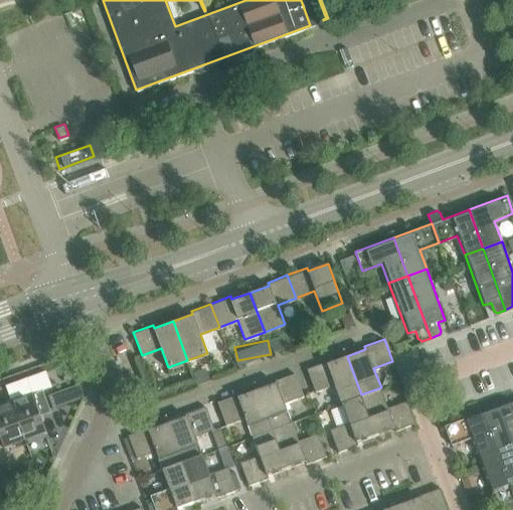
[(334,383),(341,402),(361,394),(347,356),(328,363),(327,360),(307,367),(315,390),(334,383)]
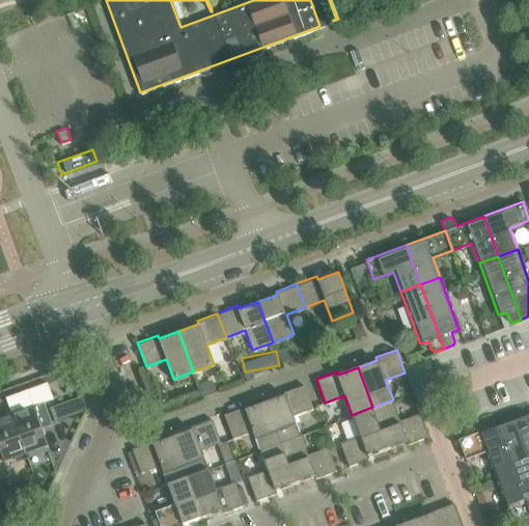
[(10,411),(25,452),(47,444),(40,426),(51,422),(45,404),(53,399),(48,384),(5,399),(10,411)]
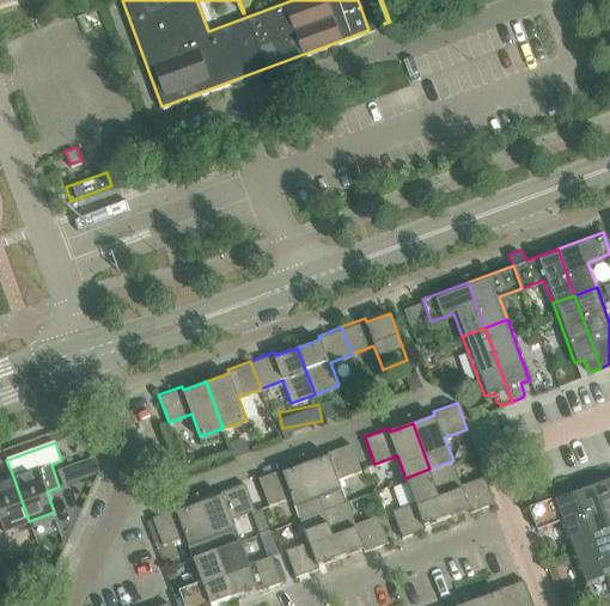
[(328,454),(305,463),(323,508),(347,500),(339,477),(360,469),(351,442),(327,451),(328,454)]
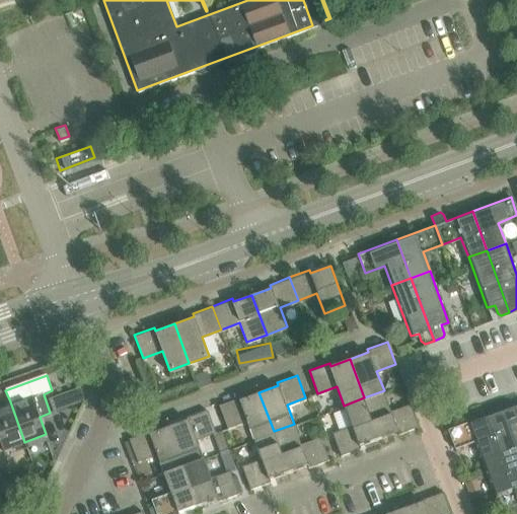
[(364,397),(378,437),(397,430),(398,433),(419,425),(410,401),(390,409),(384,390),(364,397)]
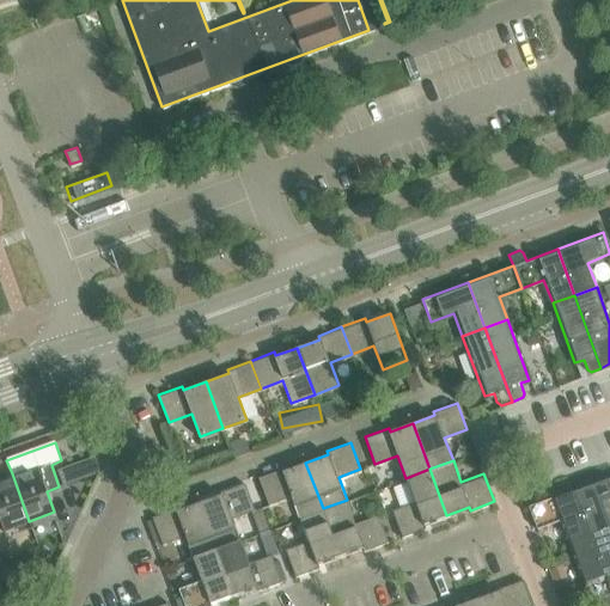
[(291,495),(299,518),(323,508),(305,463),(284,471),(282,467),(258,476),(268,503),(291,495)]
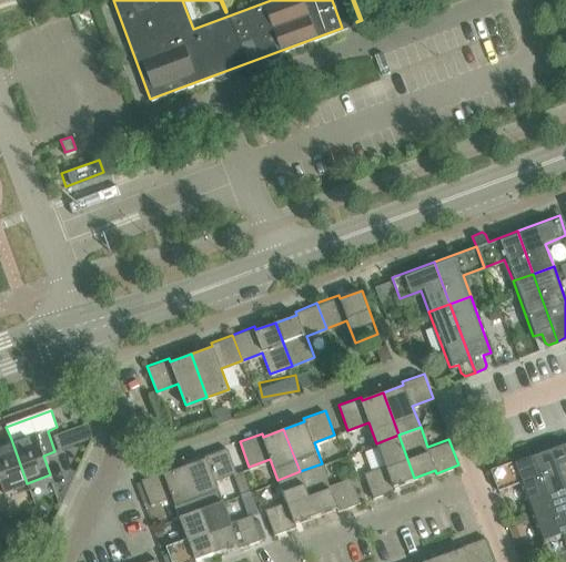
[(394,486),(414,478),(398,435),(376,443),(384,463),(363,471),(373,497),(395,489),(394,486)]
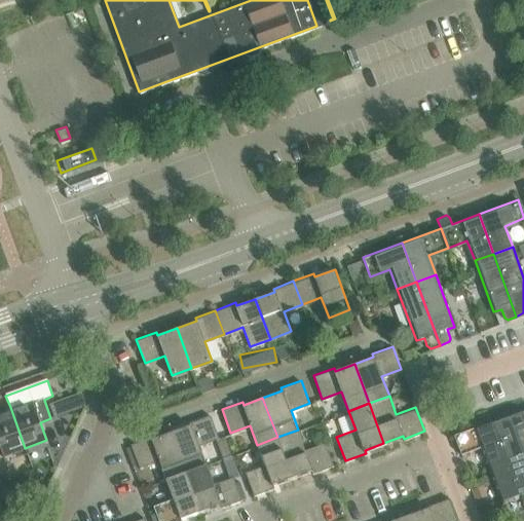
[(0,448),(3,456),(25,448),(10,407),(0,410),(0,448)]
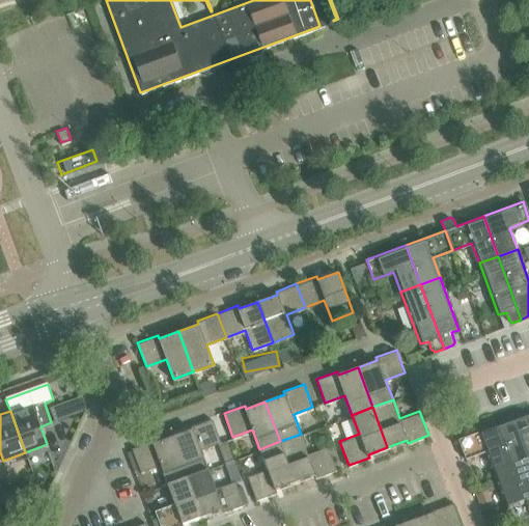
[(528,412),(498,423),(512,463),(528,457),(528,447),(525,436),(528,434),(528,412)]
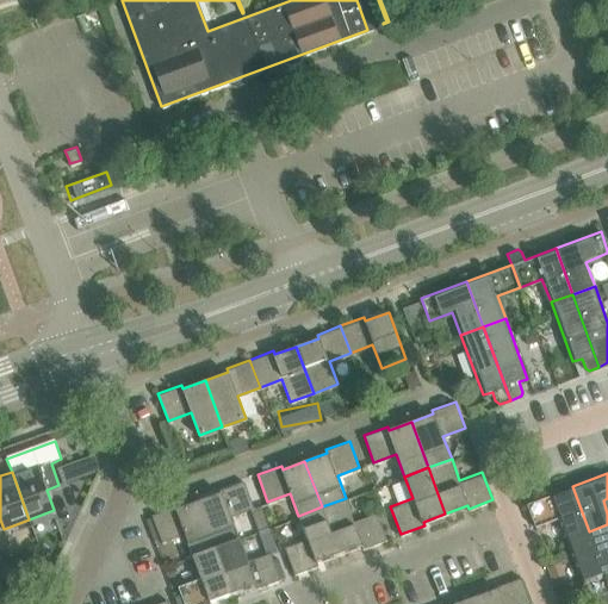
[(221,492),(199,500),(216,546),(240,537),(231,515),(254,506),(243,479),(219,489),(221,492)]
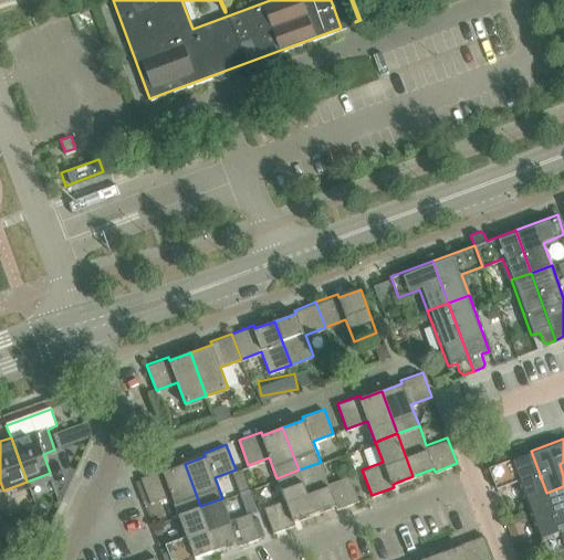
[(517,481),(524,502),(546,493),(531,451),(489,467),(497,487),(517,481)]
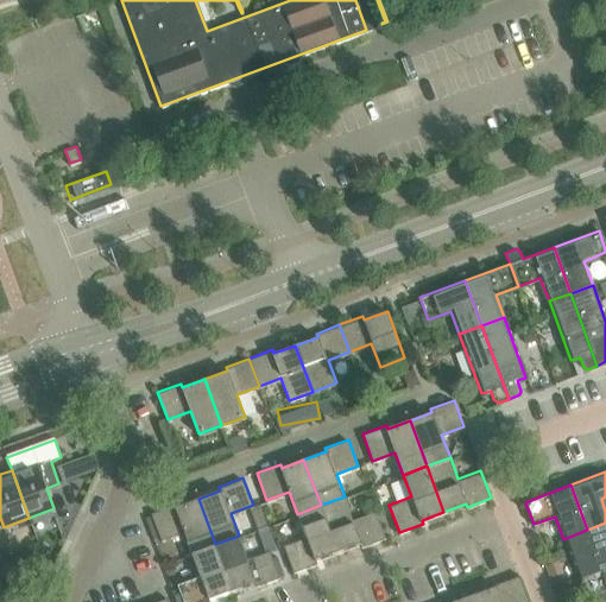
[(345,496),(321,505),(339,551),(360,543),(361,546),(385,537),(374,509),(352,518),(345,496)]
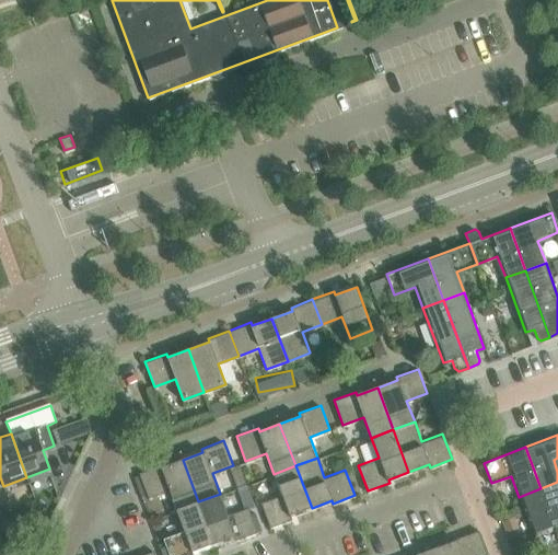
[(169,489),(176,510),(198,501),(183,460),(162,467),(161,464),(139,472),(148,497),(169,489)]
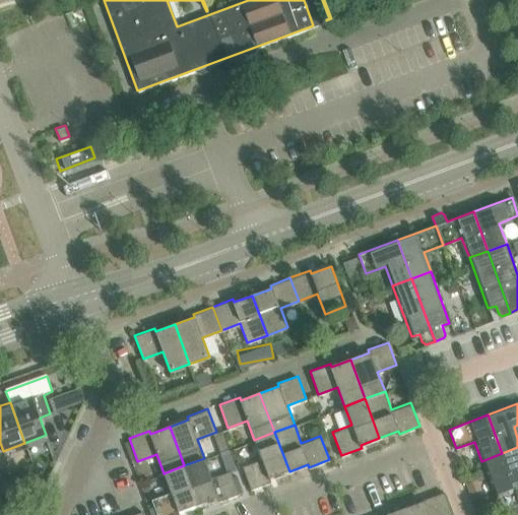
[(270,478),(289,471),(274,432),(254,440),(261,458),(242,465),(250,489),(271,480),(270,478)]
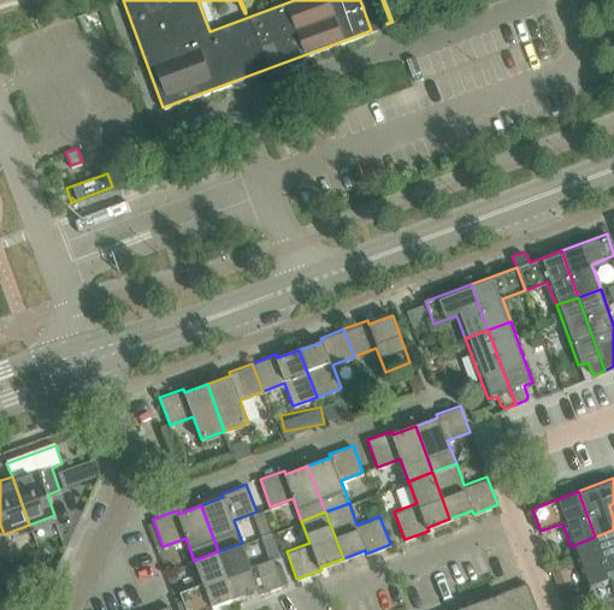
[(613,529),(595,537),(613,588),(613,529)]
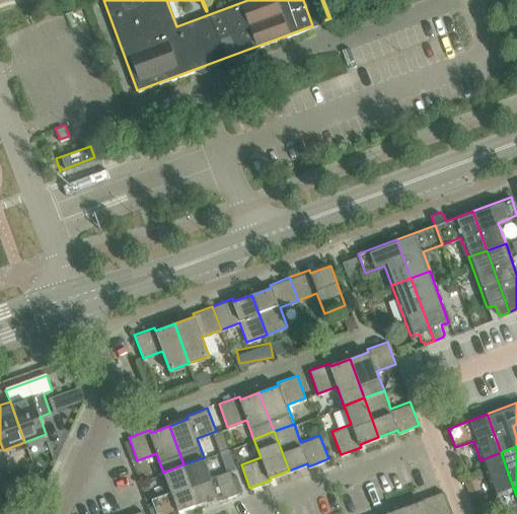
[(516,513),(516,496),(501,452),(481,460),(500,511),(507,508),(509,513),(516,513)]
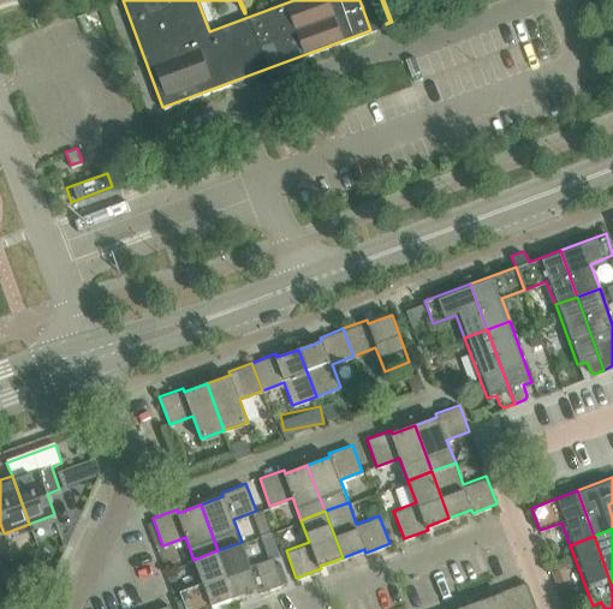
[(242,542),(218,550),(236,597),(257,589),(259,592),(283,583),(272,556),(250,563),(242,542)]
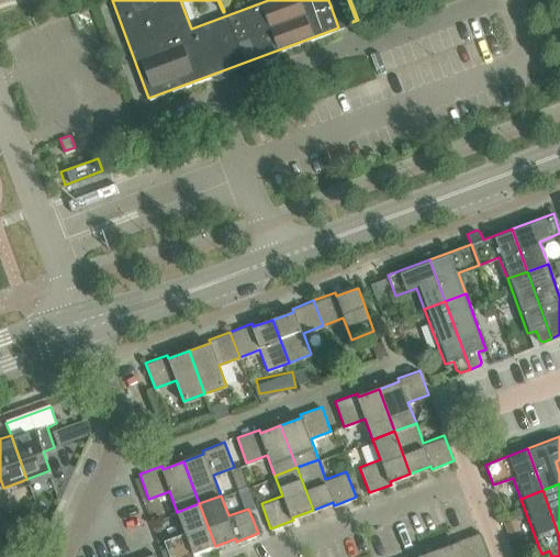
[(194,554),(215,546),(199,503),(177,512),(185,532),(164,539),(169,556),(193,556),(196,556),(194,554)]
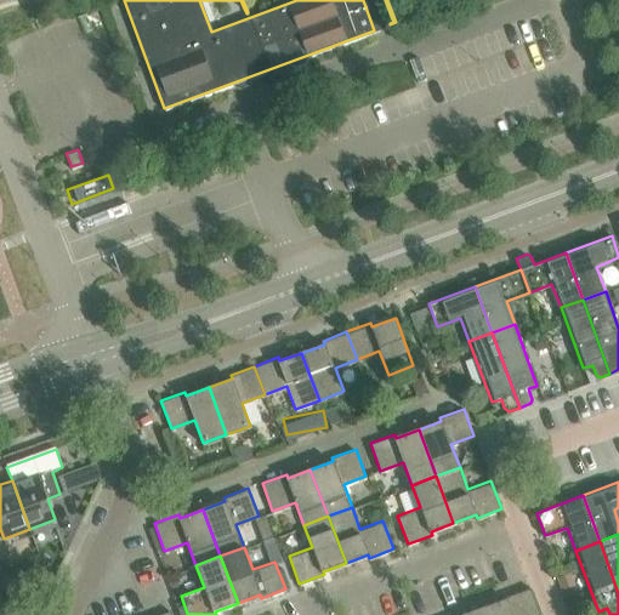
[(484,607),(487,614),(535,614),(540,614),(529,586),(505,594),(506,598),(484,607)]
